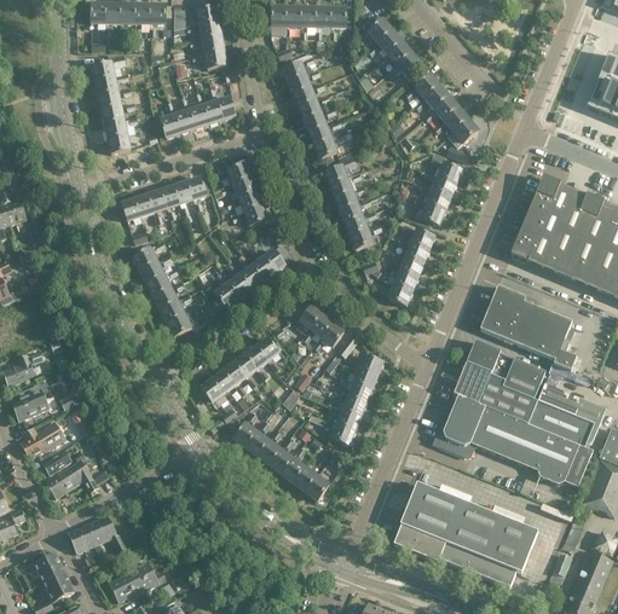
[(105,3),(91,3),(90,21),(105,22),(105,3)]
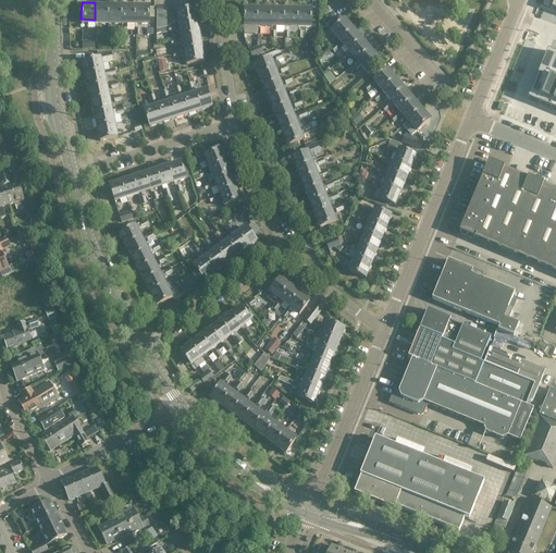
[(95,20),(108,20),(108,2),(95,2),(95,20)]
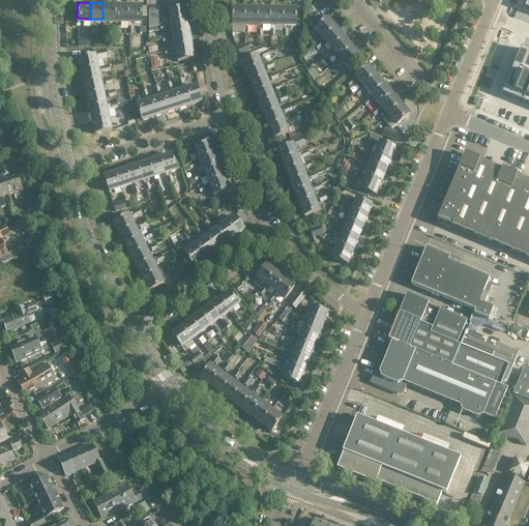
[(103,2),(103,19),(115,19),(116,2),(103,2)]
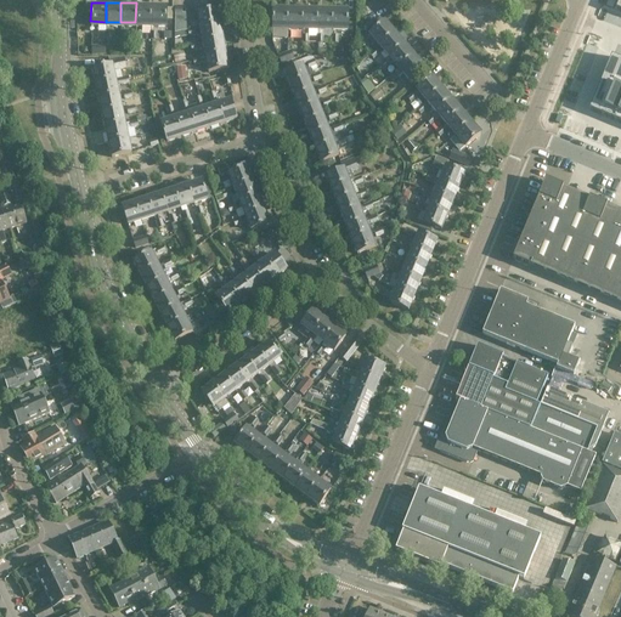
[(135,22),(151,22),(151,4),(136,3),(135,22)]
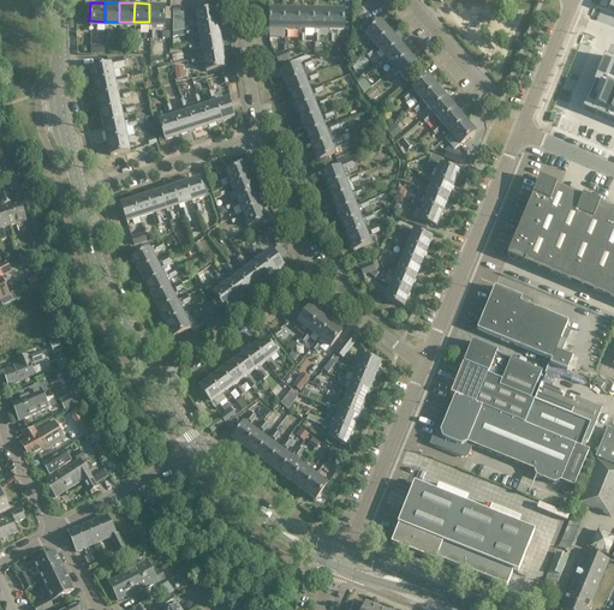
[(149,22),(164,23),(164,4),(149,4),(149,22)]
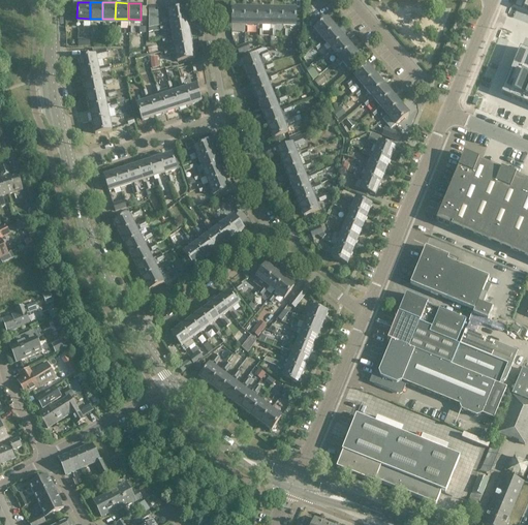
[(186,17),(184,4),(167,7),(169,20),(186,17)]
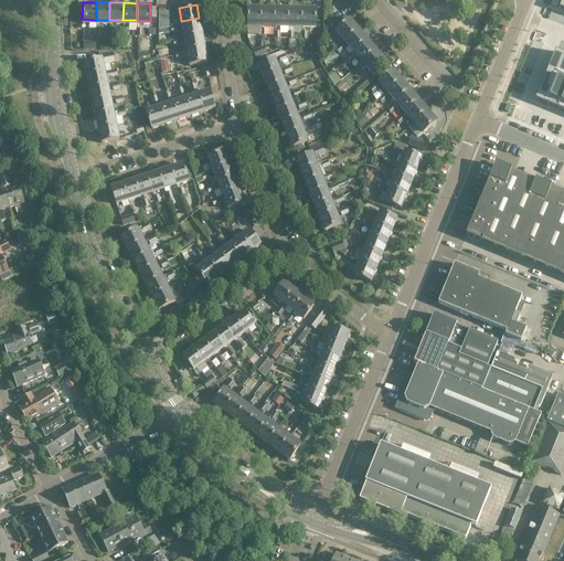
[(261,6),(247,4),(246,23),(261,23),(261,6)]
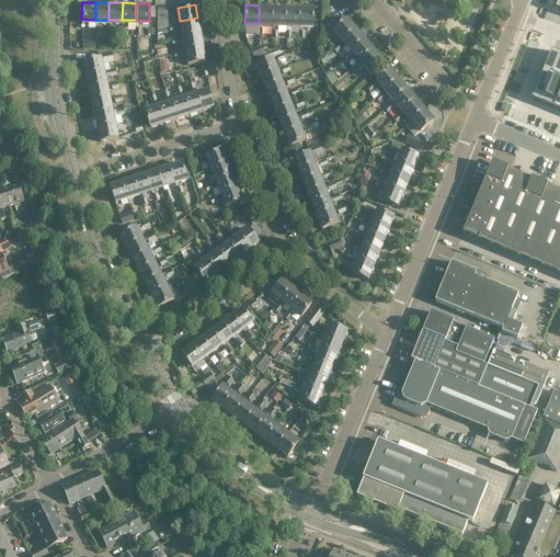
[(272,6),(259,6),(259,23),(272,23),(272,6)]
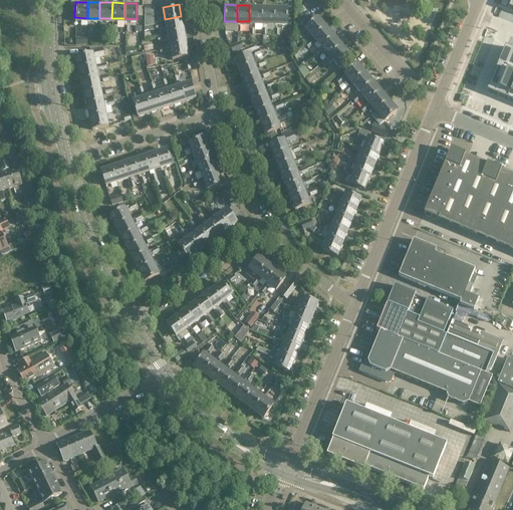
[(261,21),(261,5),(249,5),(249,21),(261,21)]
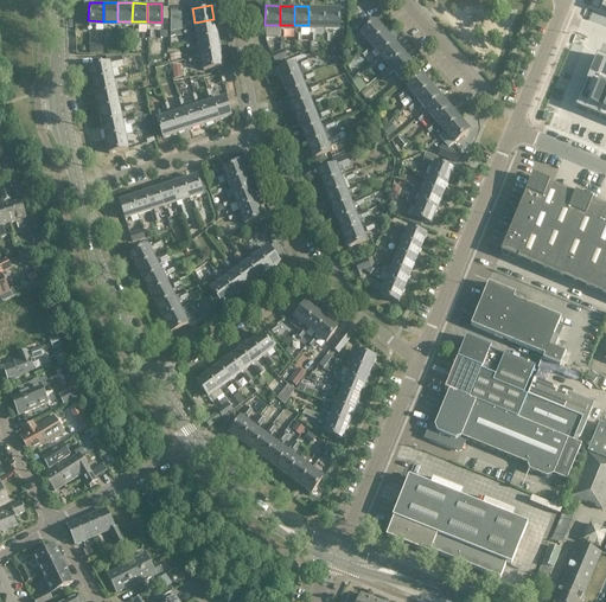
[(324,6),(308,6),(308,25),(324,25),(324,6)]
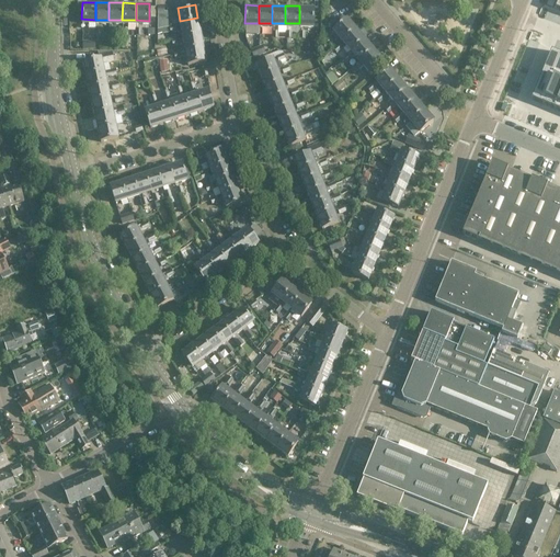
[(312,24),(312,7),(299,6),(299,23),(312,24)]
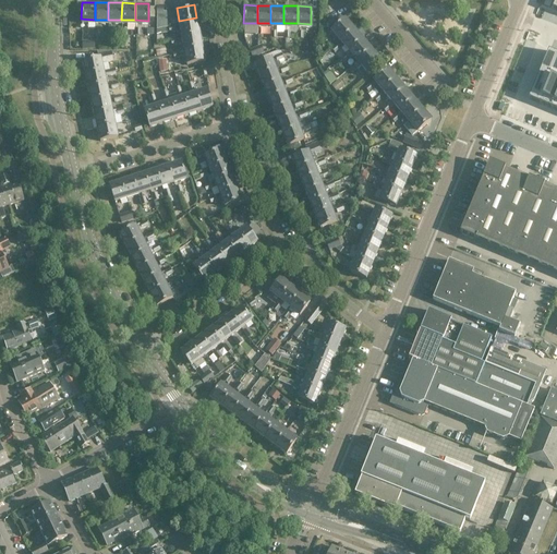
[(353,26),(344,15),(331,27),(340,37),(353,26)]
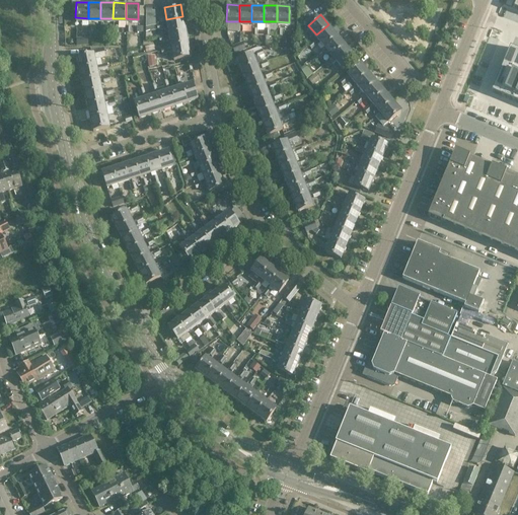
[(168,31),(185,29),(182,16),(166,19),(168,31)]
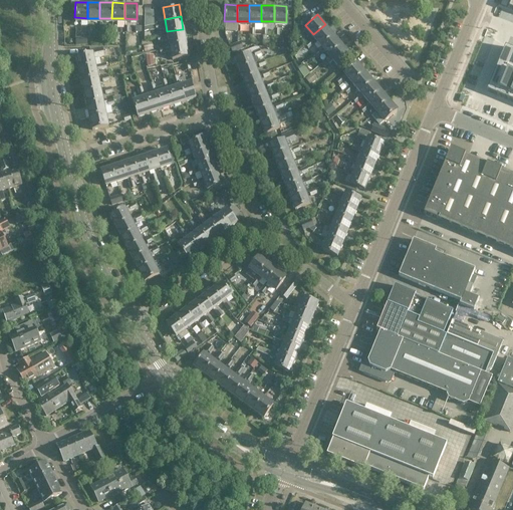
[(325,24),(313,34),(321,44),(333,33),(325,24)]
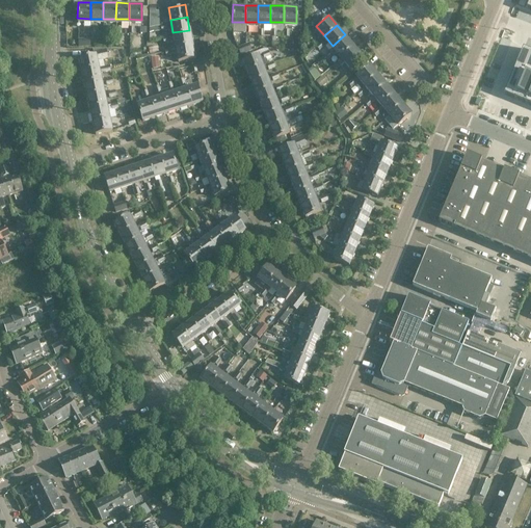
[(174,37),(175,45),(191,42),(189,30),(173,32),(168,33),(169,38),(174,37)]
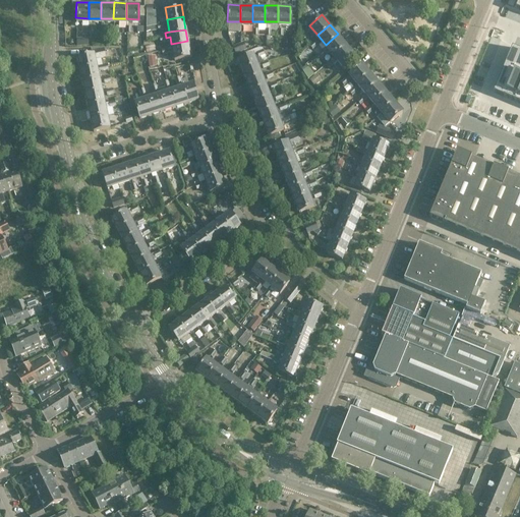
[(338,34),(326,45),(333,54),(345,43),(338,34)]
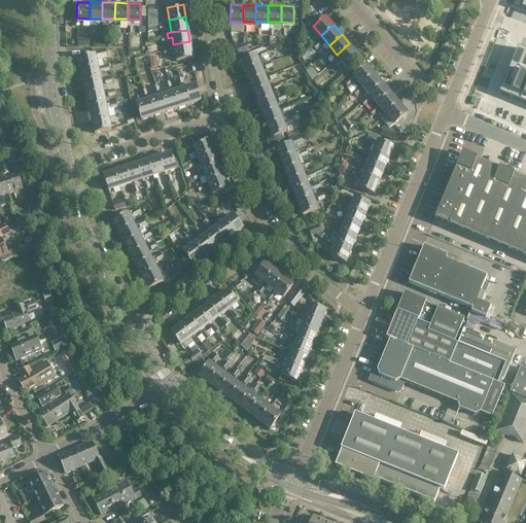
[(191,55),(189,41),(173,44),(169,45),(170,50),(174,49),(176,58),(191,55)]
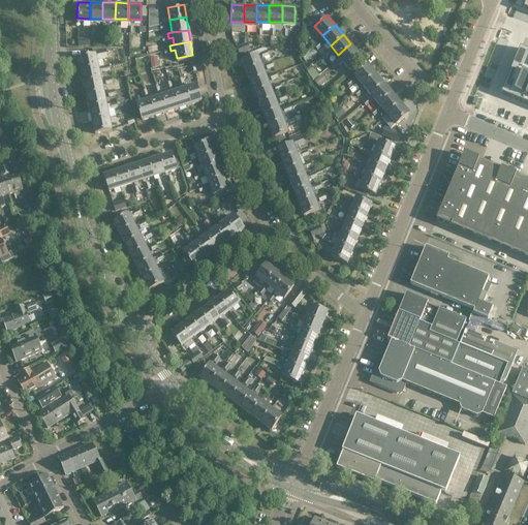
[(338,61),(341,58),(347,65),(360,54),(350,43),(338,55),(335,57),(338,61)]
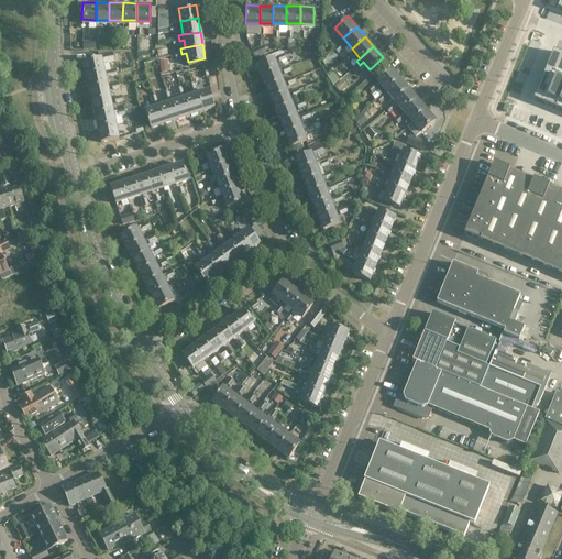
[(543,69),(554,74),(561,54),(561,51),(552,47),(543,69)]
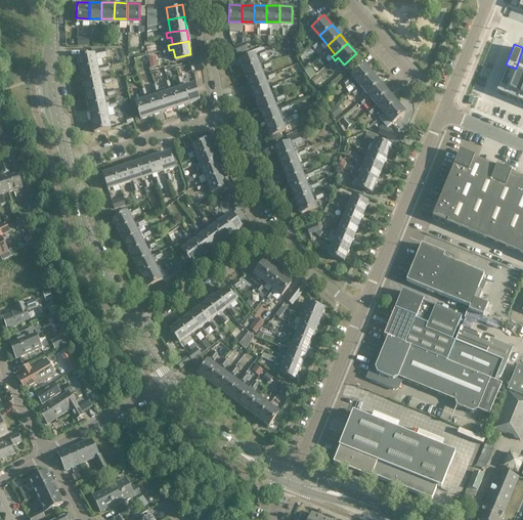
[(103,45),(91,45),(92,51),(77,54),(80,67),(96,63),(94,56),(105,53),(103,45)]
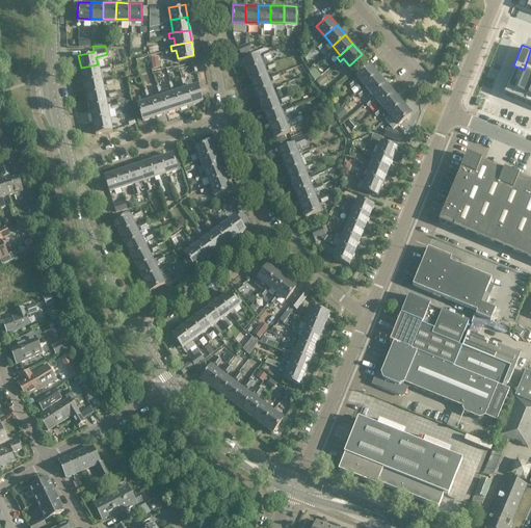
[(258,52),(242,58),(247,69),(262,63),(266,61),(267,60),(265,54),(263,55),(261,51),(258,52)]
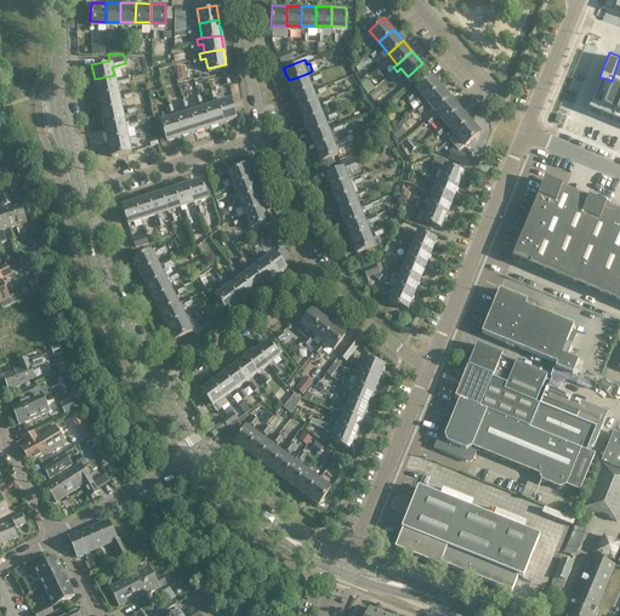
[(415,85),(411,89),(415,92),(419,90),(425,97),(439,84),(430,73),(415,85)]
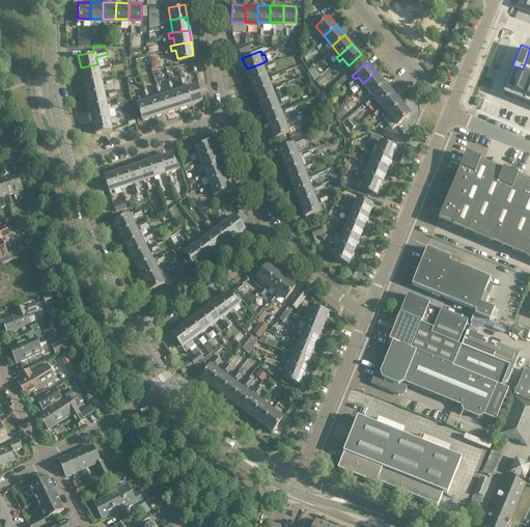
[(98,64),(81,67),(84,81),(100,77),(99,70),(103,68),(102,63),(98,64)]
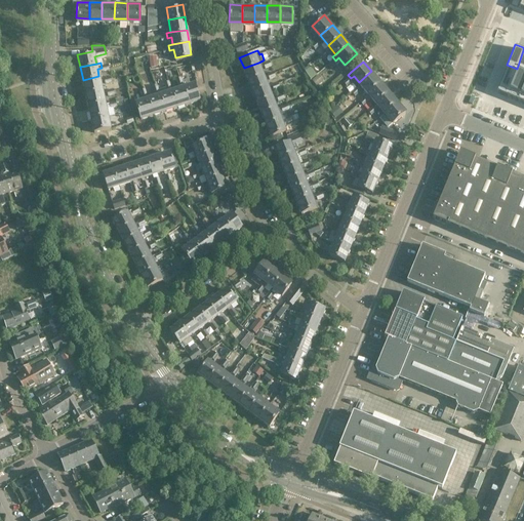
[(244,68),(248,79),(263,73),(258,63),(244,68)]
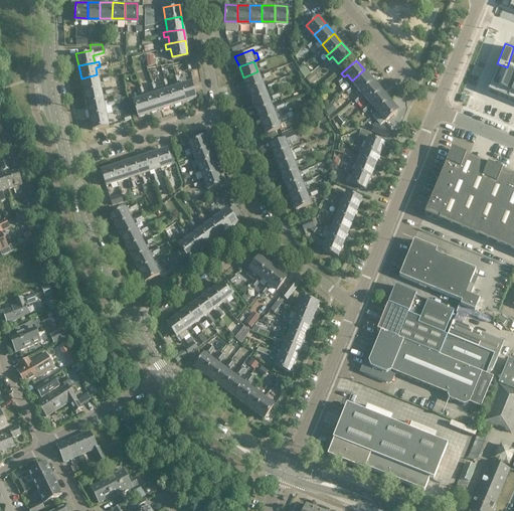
[(497,63),(486,89),(497,93),(507,67),(497,63)]
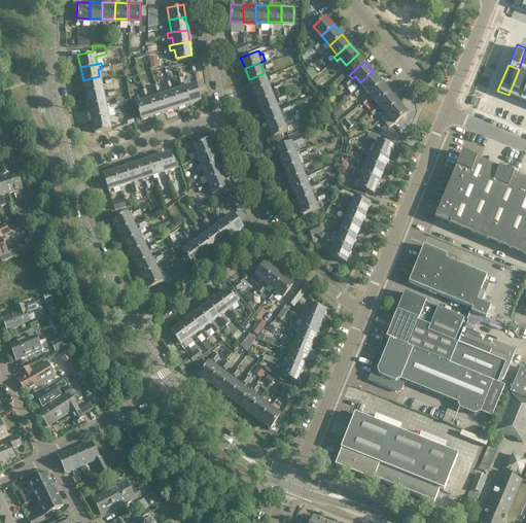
[(525,81),(525,71),(519,69),(509,95),(519,99),(525,81)]
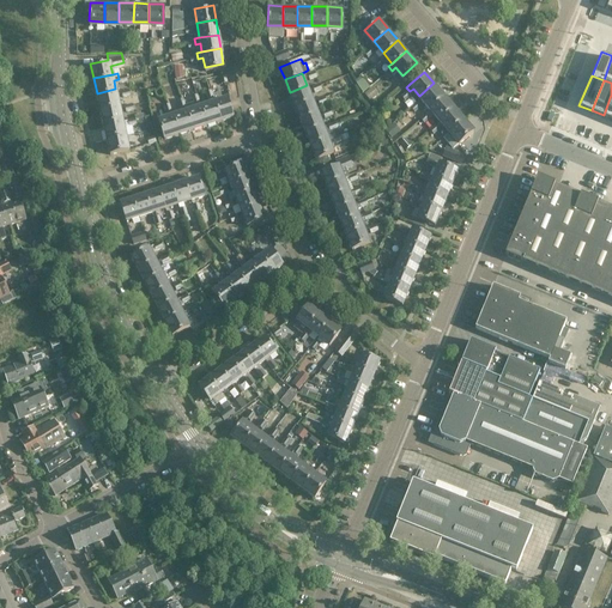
[(434,83),(419,96),(429,107),(443,93),(434,83)]
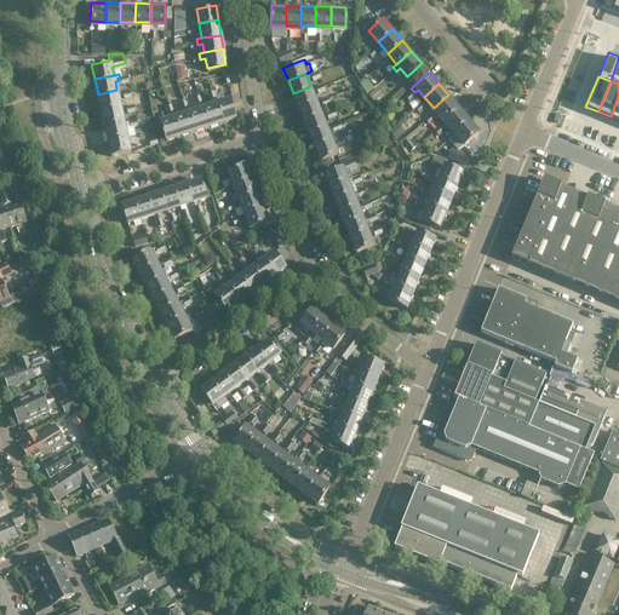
[(376,85),(367,91),(372,97),(380,91),(376,85)]
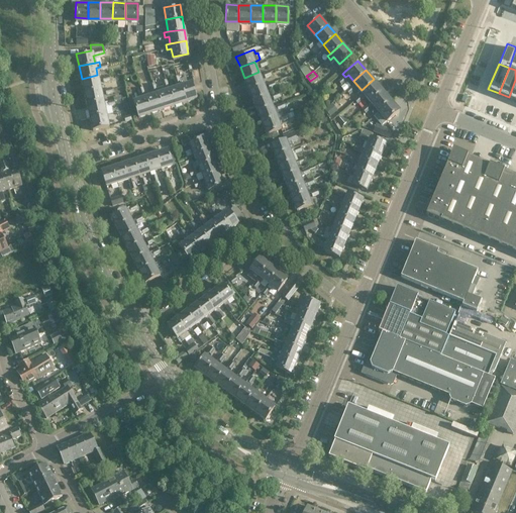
[(244,78),(248,89),(263,83),(259,72),(244,78)]
